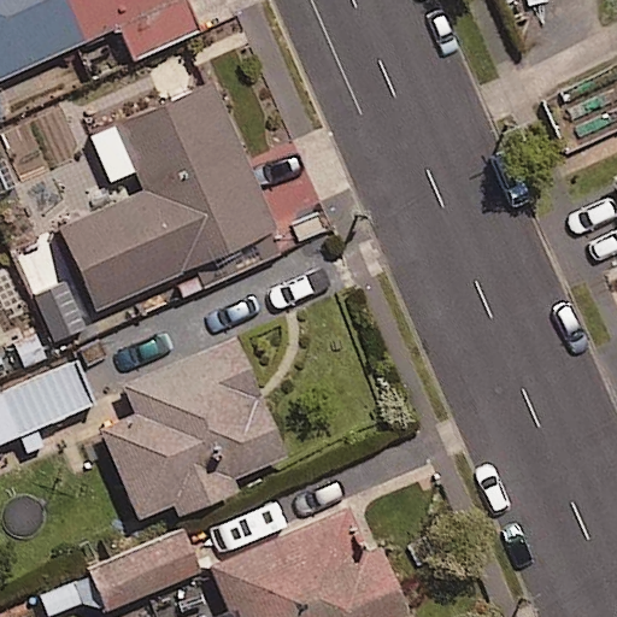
[(0,0),(0,121),(10,116),(0,93),(0,84),(119,31),(134,64),(207,30),(193,0),(0,0)]
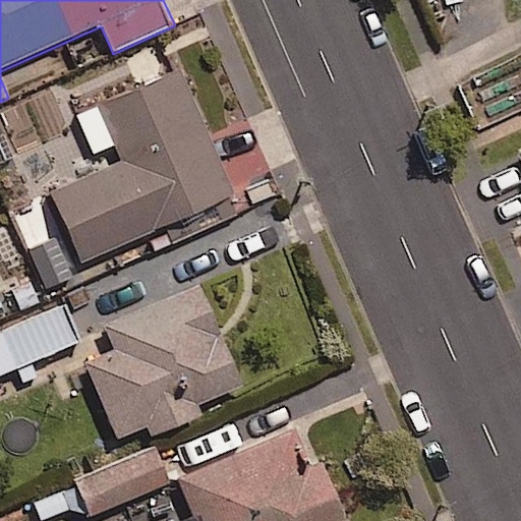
[(238,194),(182,68),(99,105),(123,161),(52,192),(83,263),(238,194)]
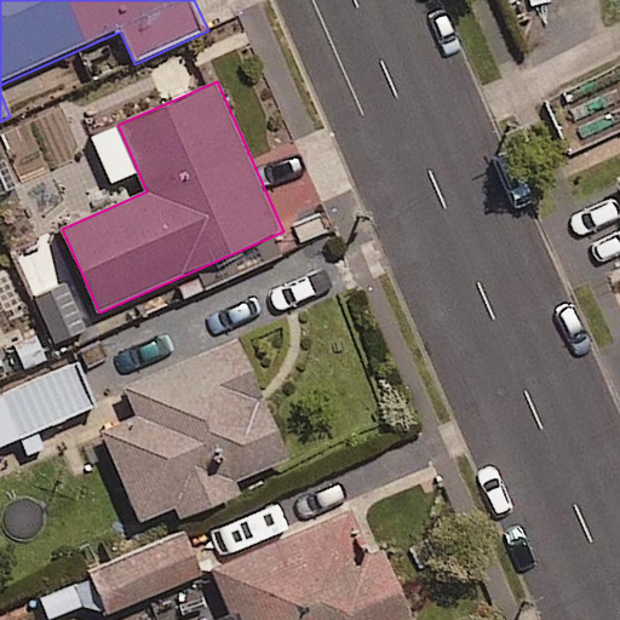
[(292,459),(240,337),(125,385),(138,417),(102,431),(141,523),(176,509),(182,521),(240,497),(234,483),(292,459)]
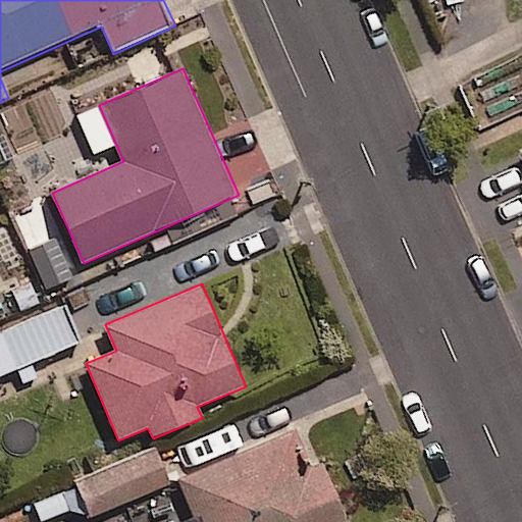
[(0,367),(77,334),(62,299),(0,325),(0,367)]
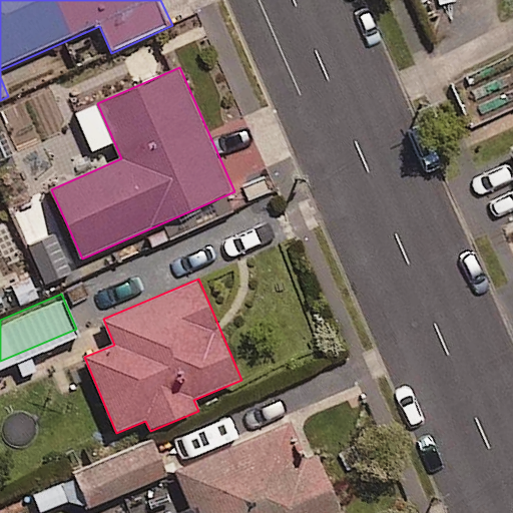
[(308,461),(290,421),(174,470),(191,512),(344,512),(320,456),(308,461)]
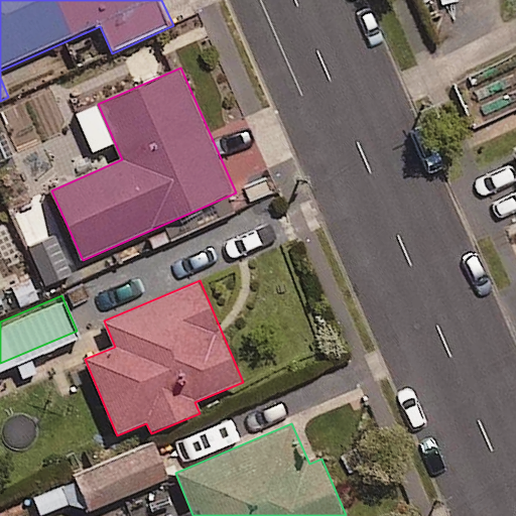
[(29,490),(40,515),(76,499),(80,507),(165,468),(150,435),(29,490)]
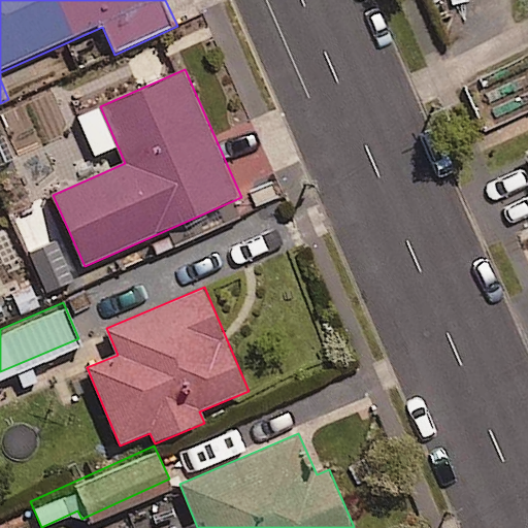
All buildings are outlined.
